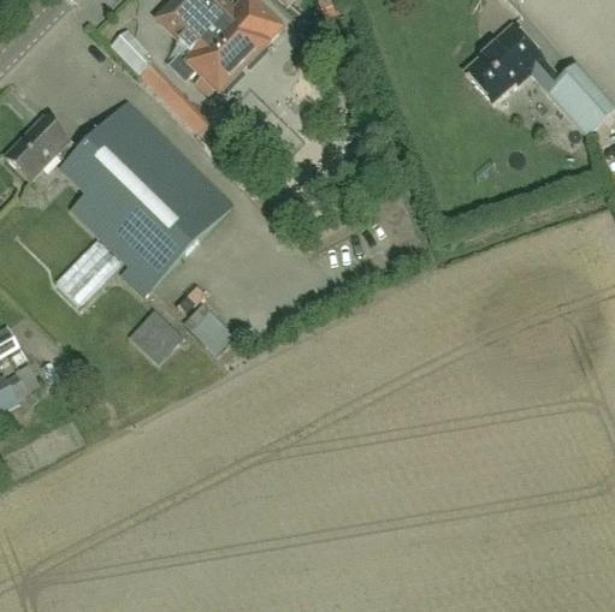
[(173,0),(157,18),(189,52),(183,58),(181,54),(169,65),(184,82),(194,72),(217,95),(267,45),(265,42),(282,27),(255,0),(240,0),(231,9),(223,0),(173,0)]
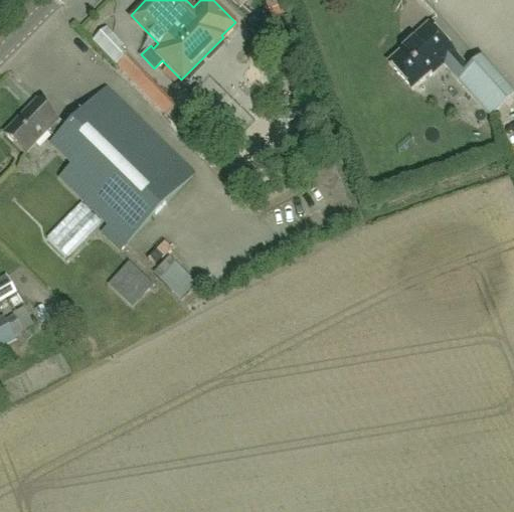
[(409,37),(410,39),(386,61),(410,88),(430,69),(432,71),(443,61),(490,114),(512,94),(478,56),(467,66),(425,22),(409,37)]
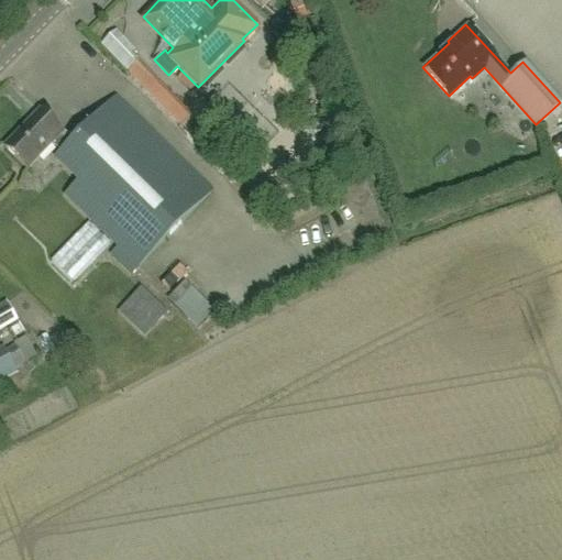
[(134,47),(114,26),(99,41),(125,68),(136,57),(131,51),(134,47)]
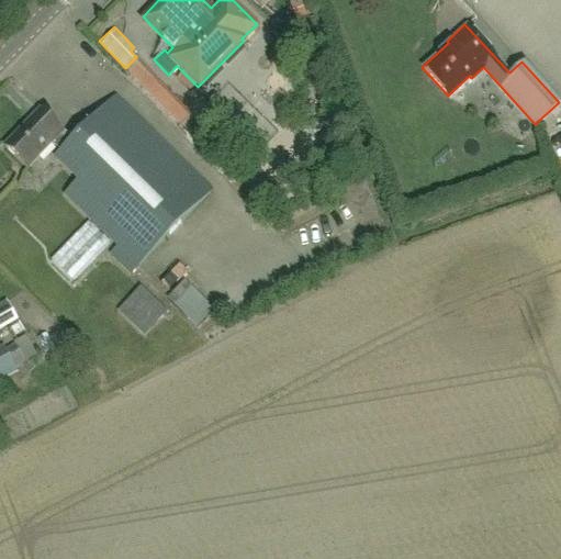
[(190,112),(138,58),(127,68),(180,125),(190,112)]
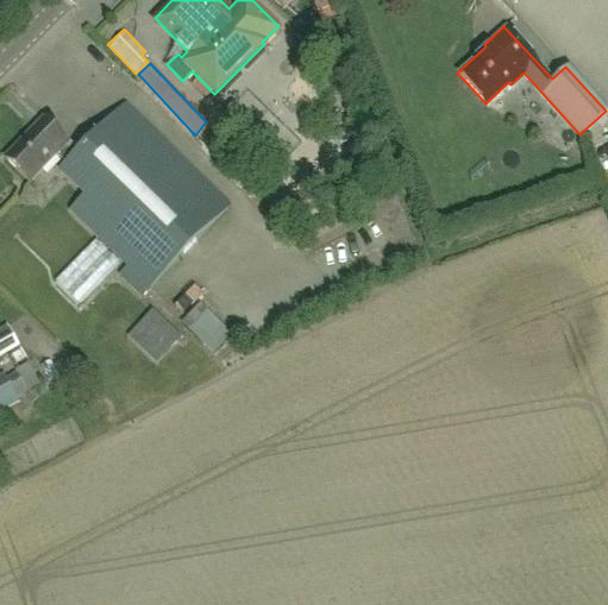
[(240,107),(293,158),(306,144),(254,94),(240,107)]
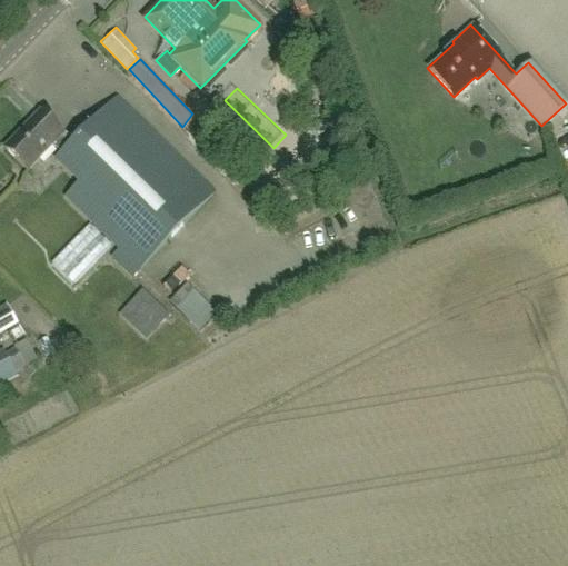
[(40,108),(5,146),(27,167),(51,141),(61,151),(57,157),(80,179),(66,194),(119,246),(112,254),(131,272),(212,190),(116,96),(73,140),(63,130),(40,108)]
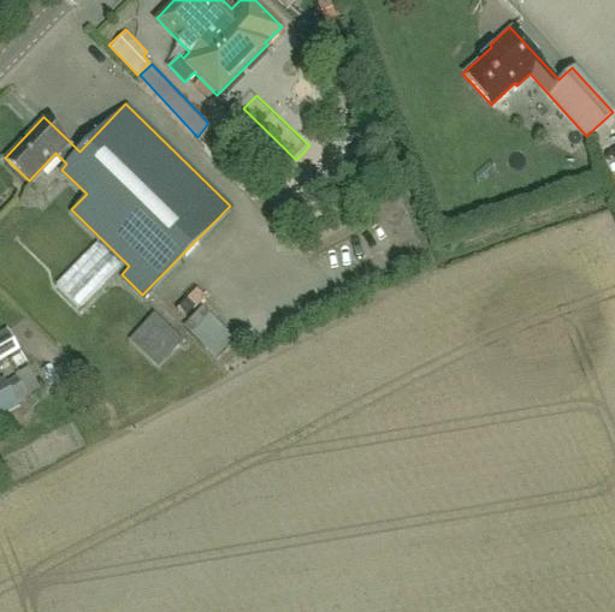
[(59,285),(88,310),(128,265),(99,239),(59,285)]
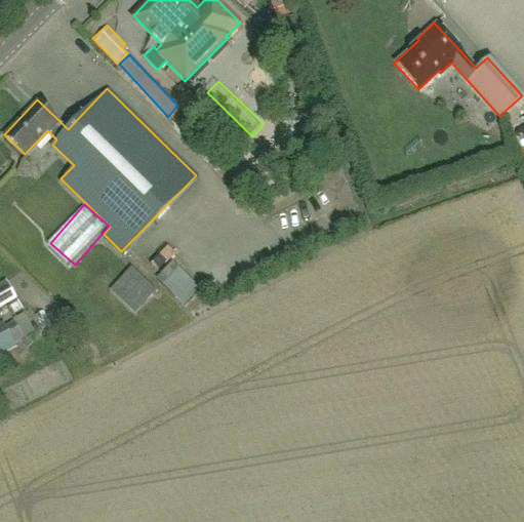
[(188,306),(205,291),(182,264),(165,278),(188,306)]
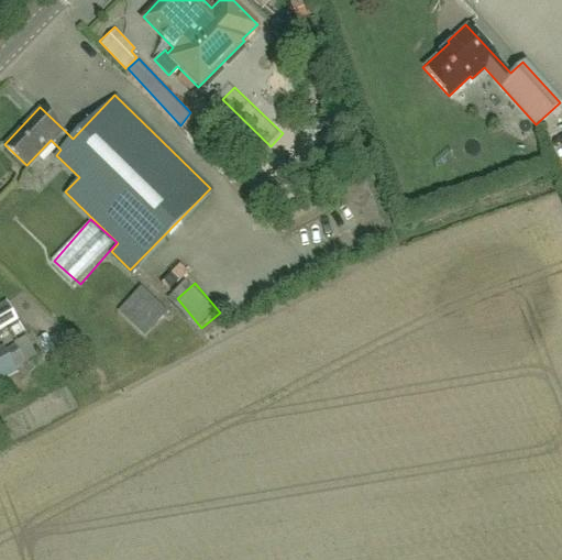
[(149,331),(169,307),(144,285),(123,309),(149,331)]
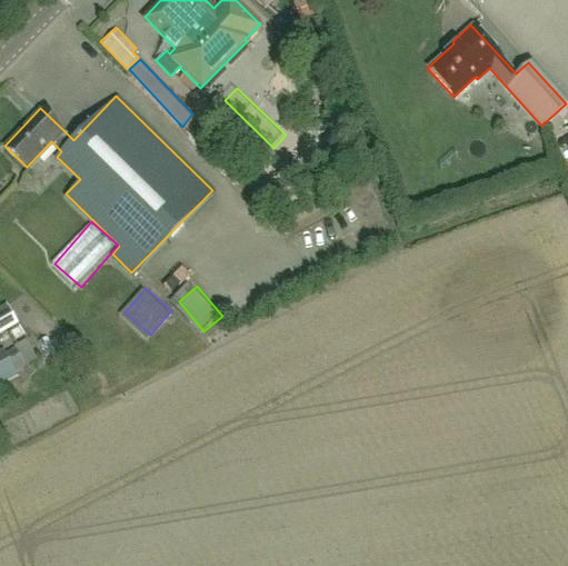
[(25,333),(16,317),(6,300),(0,303),(0,331),(8,327),(15,338),(25,333)]
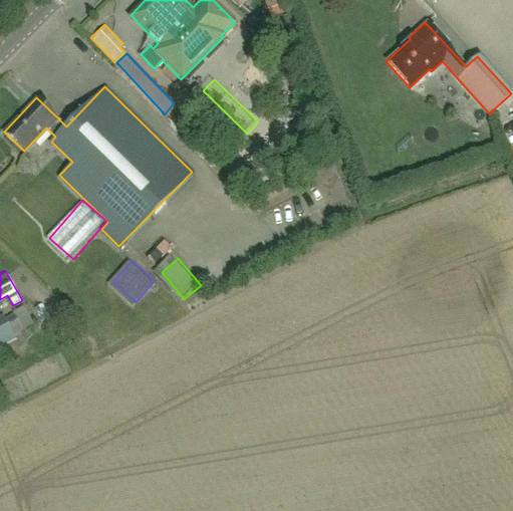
[(0,341),(13,335),(33,324),(23,305),(11,311),(12,313),(3,318),(2,316),(0,317),(0,341)]
